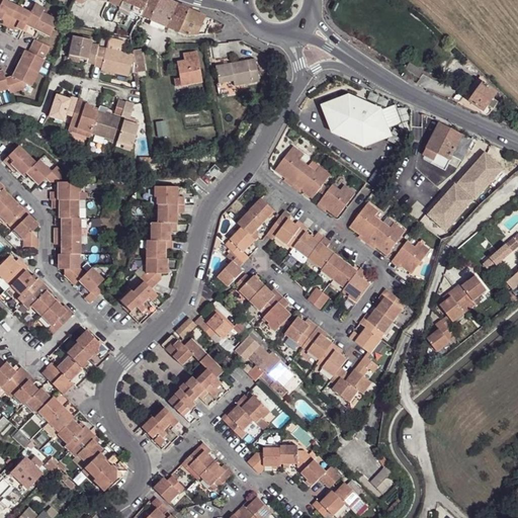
[(0,0),(0,28),(16,37),(20,28),(21,29),(25,23),(28,24),(50,35),(58,19),(41,11),(44,7),(34,3),(29,12),(5,0),(0,0)]
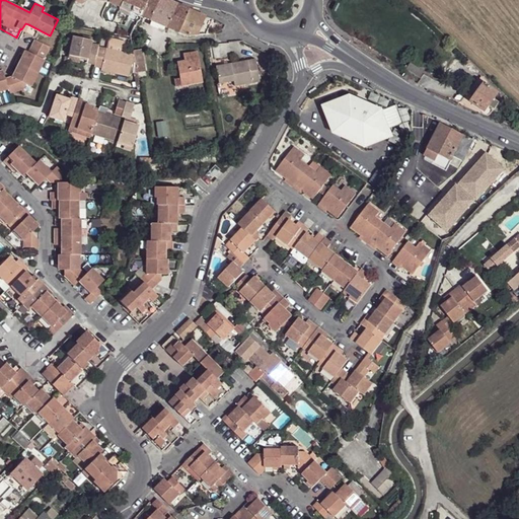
[(107,0),(107,2),(139,15),(146,0),(107,0)]
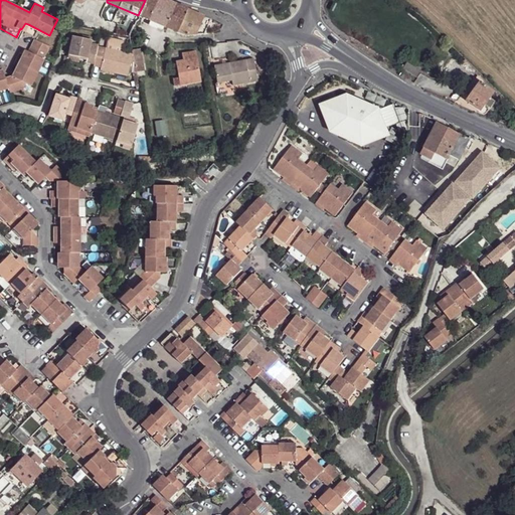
[(157,0),(145,0),(138,15),(149,20),(157,0)]
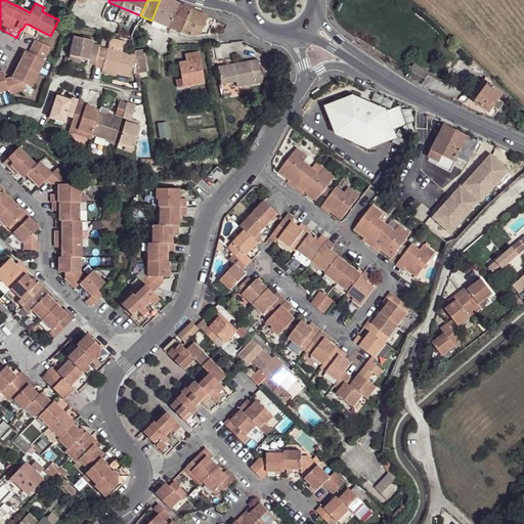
[(169,0),(160,0),(151,20),(160,25),(166,27),(167,28),(178,4),(169,0)]
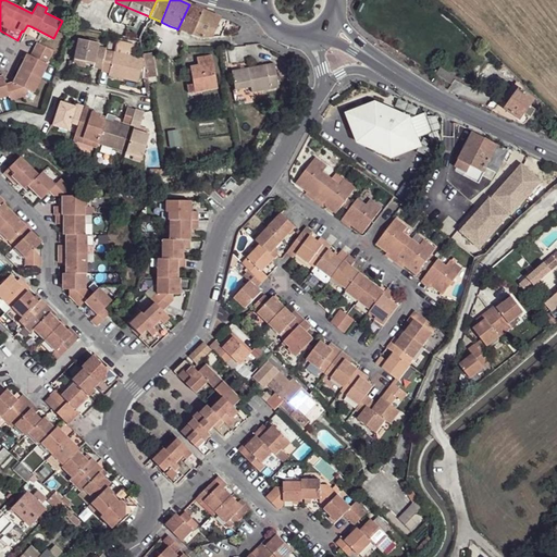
[(201,10),(189,4),(177,29),(190,35),(201,10)]
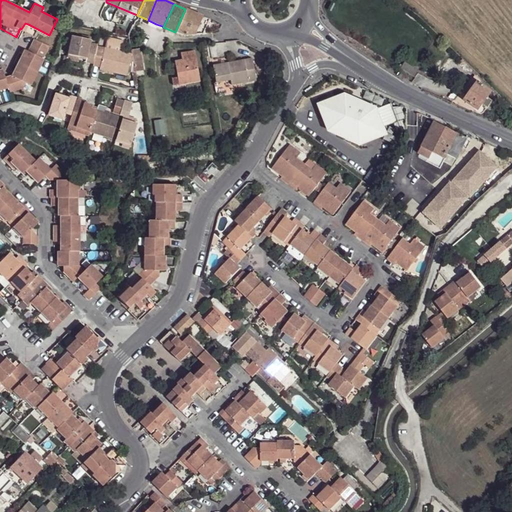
[(175,32),(184,36),(190,22),(194,13),(185,9),(175,32)]
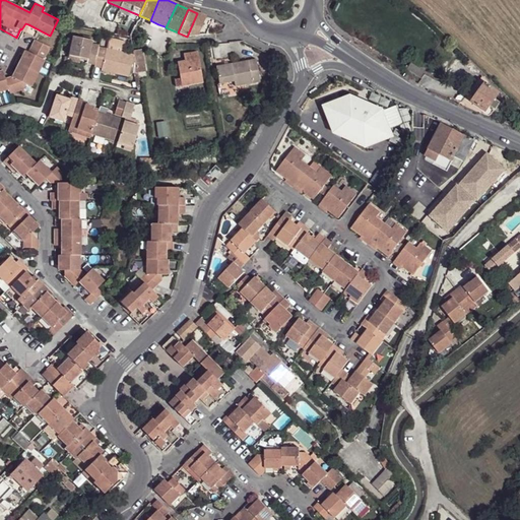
[(193,22),(187,37),(195,36),(204,15),(197,13),(193,22)]
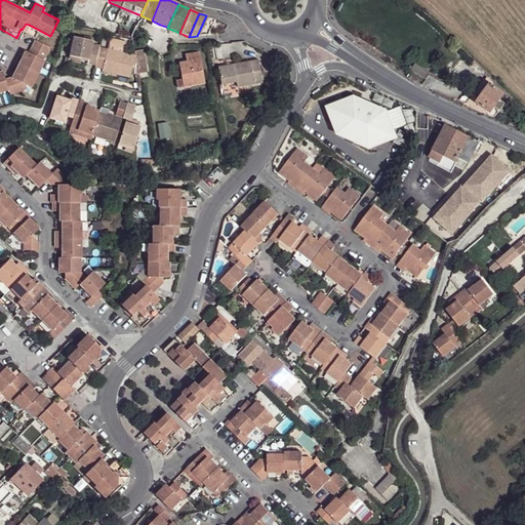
[(88,59),(87,63),(95,65),(99,47),(99,44),(92,44),(92,40),(74,36),(70,55),(80,57),(88,59)]
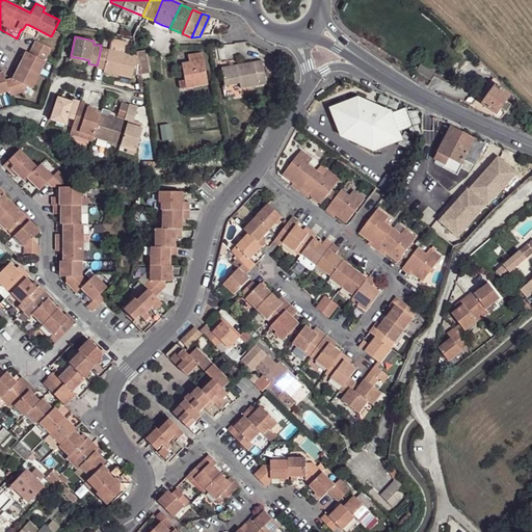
[(50,47),(35,40),(29,52),(25,51),(12,77),(4,79),(2,71),(0,71),(0,92),(7,90),(9,95),(23,90),(26,84),(31,87),(45,60),(44,59),(50,47)]
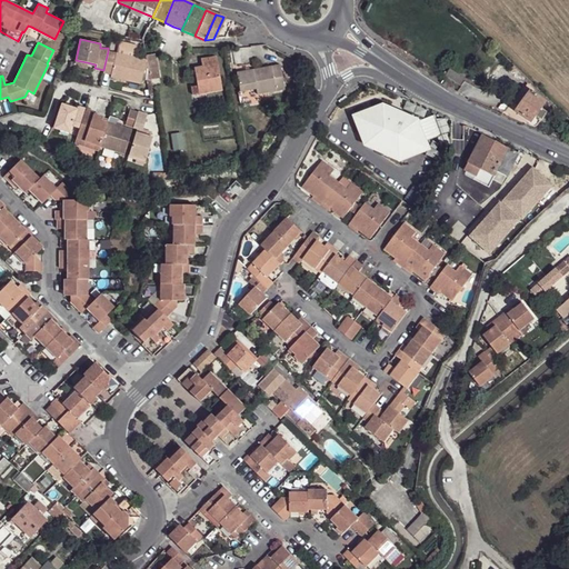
[(126,79),(140,82),(140,81),(146,60),(108,51),(103,70),(103,71),(111,73),(110,76),(126,79)]
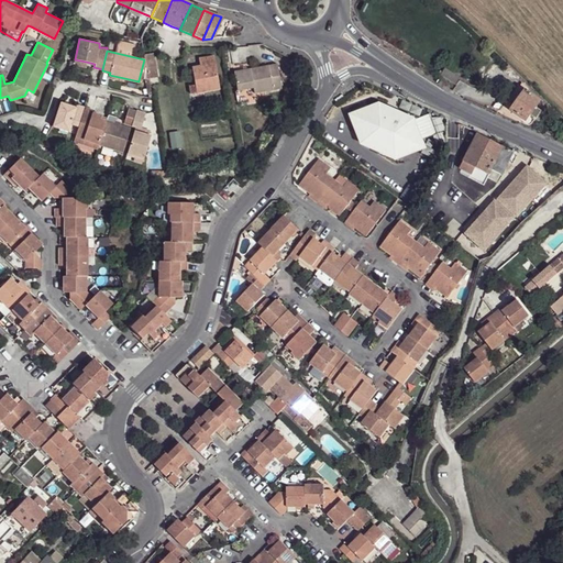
[(155,68),(153,54),(144,55),(144,59),(146,69),(155,68)]
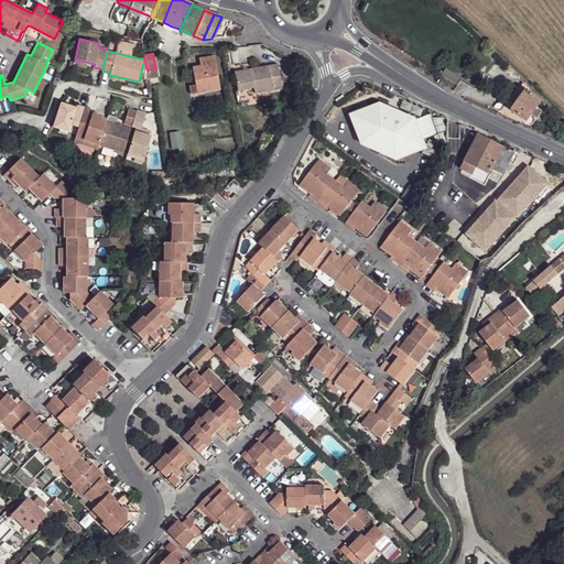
[(219,90),(214,57),(198,61),(199,68),(192,69),(195,88),(203,86),(205,94),(219,90)]
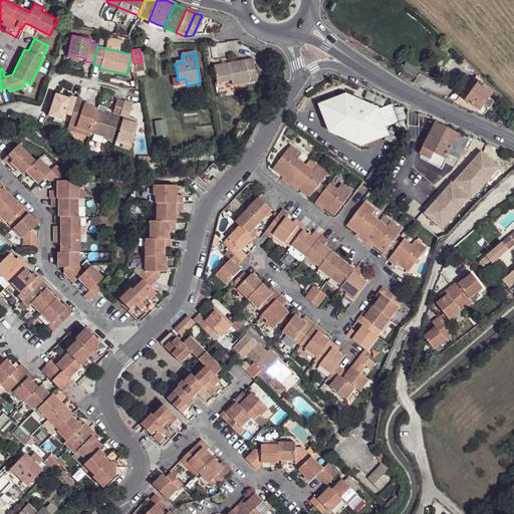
[(132,54),(126,73),(136,73),(136,72),(134,63),(132,54)]
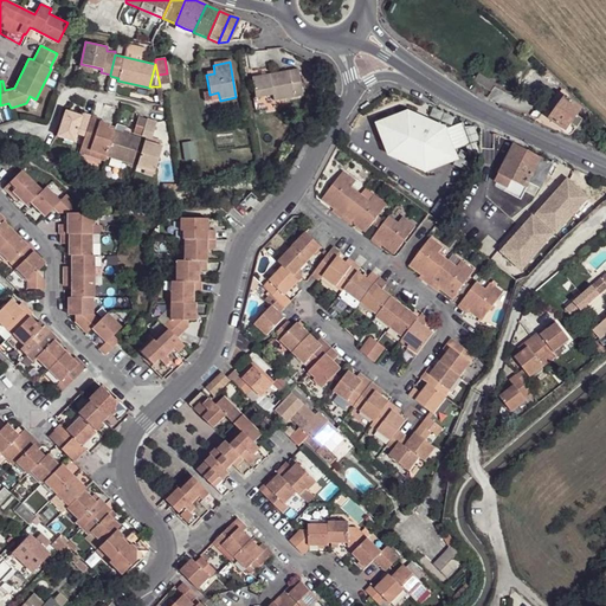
[(297,70),(251,78),(255,98),(257,98),(272,95),(274,101),(302,96),(297,70)]
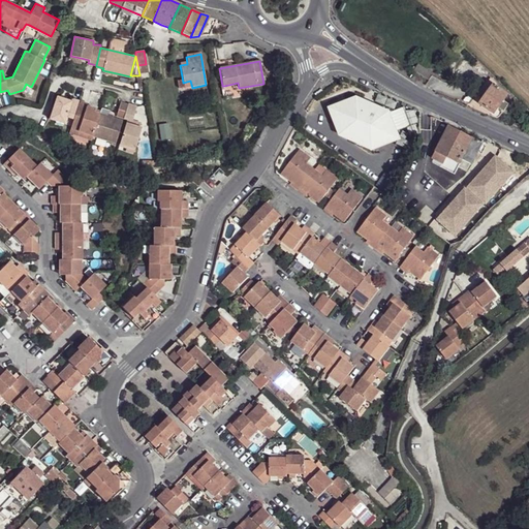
[(427,79),(431,72),(415,63),(411,69),(427,79)]
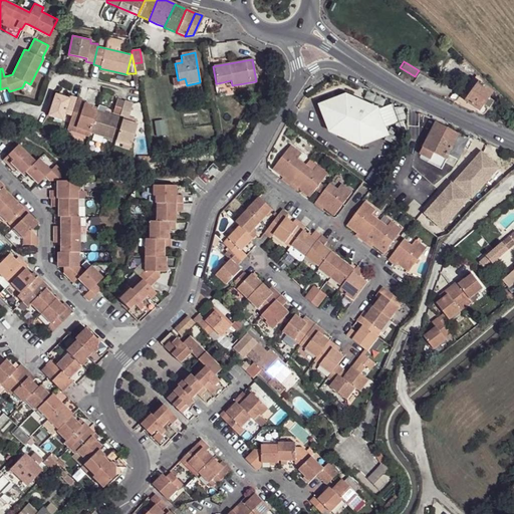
[(142,62),(134,63),(136,72),(144,71),(142,62)]
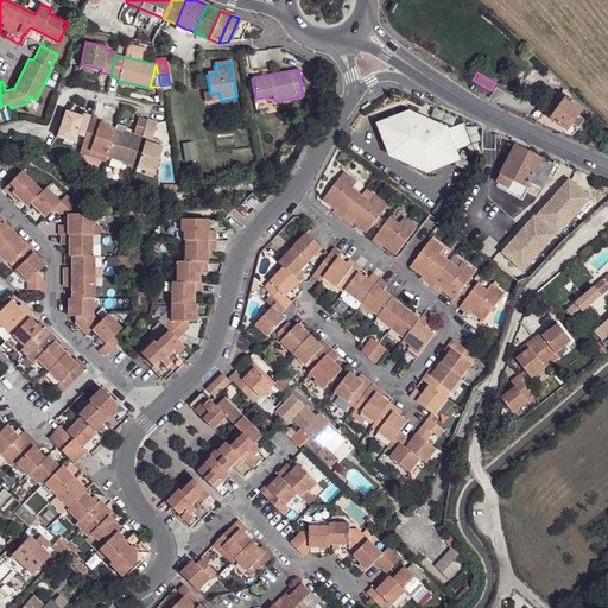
[(543,114),(551,120),(568,100),(558,93),(543,114)]
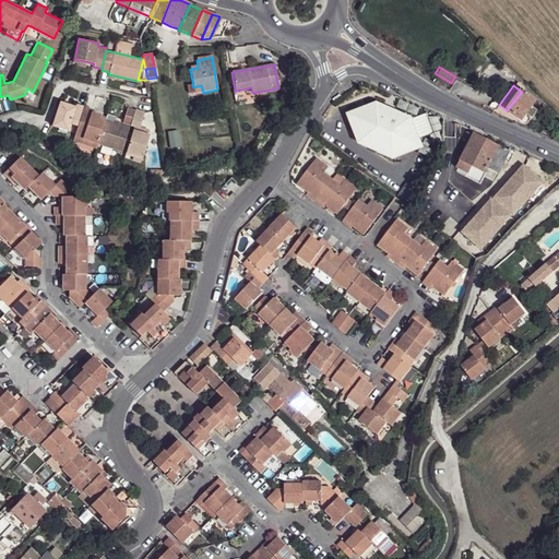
[(507,110),(521,120),(526,115),(531,108),(535,102),(522,92),(507,110)]
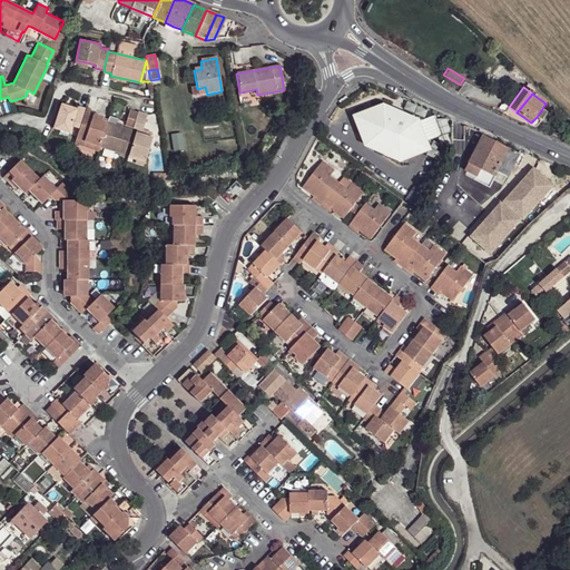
[(109,121),(101,119),(102,116),(94,112),(95,110),(78,105),(77,108),(60,102),(52,126),(69,131),(72,125),(79,127),(77,134),(76,137),(99,145),(124,153),(131,129),(116,124),(109,121)]
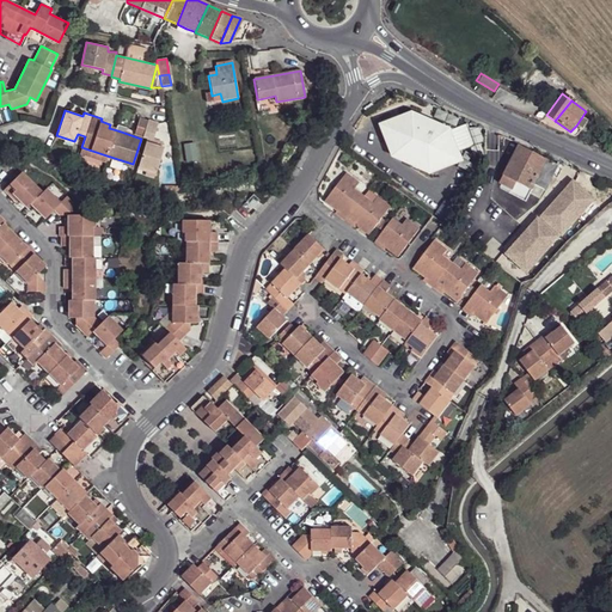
[(460,155),(451,129),(412,112),(383,124),(383,130),(393,157),(430,173),(457,163),(460,155)]
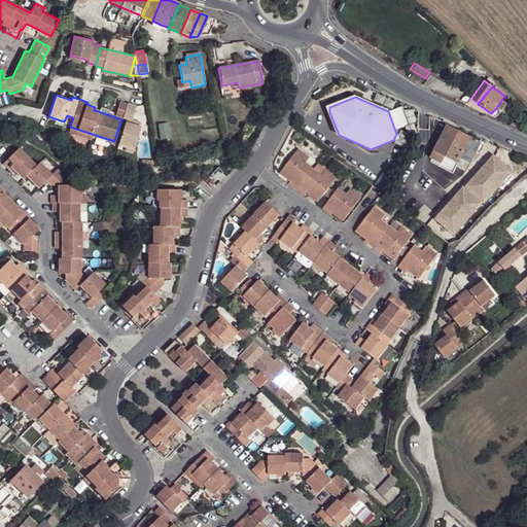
[(131,119),(136,104),(128,102),(127,103),(119,101),(115,114),(131,119)]
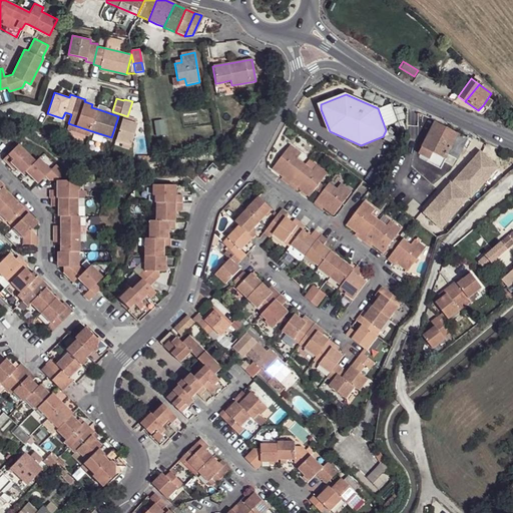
[(487,99),(483,105),(488,109),(492,103),(487,99)]
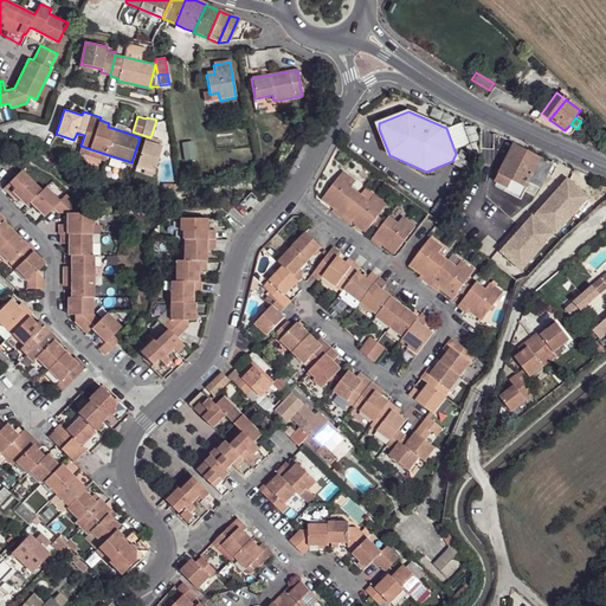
[(464,124),(449,129),(455,148),(470,144),(464,124)]
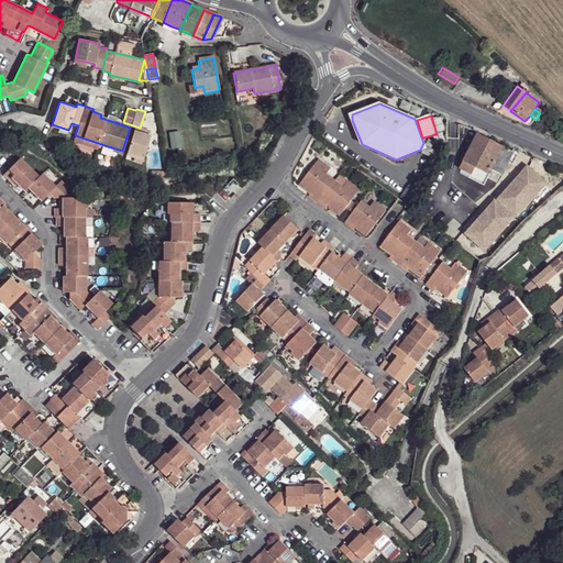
[(72,123),(68,130),(76,132),(78,125),(72,123)]
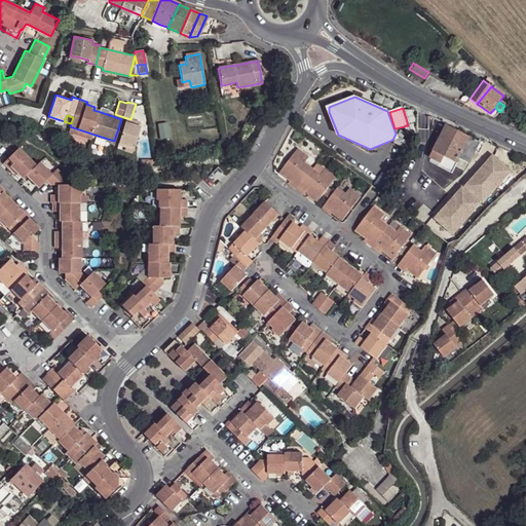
[(134,147),(141,125),(137,124),(129,122),(125,121),(119,142),(124,144),(134,147)]
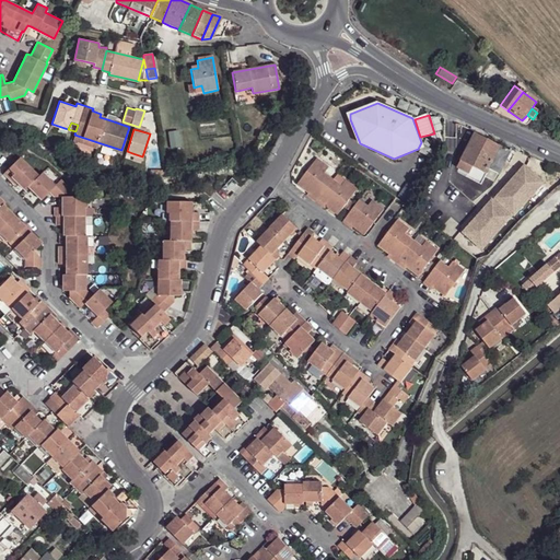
[(512,151),(476,132),(462,160),(488,173),(490,167),(501,173),(512,151)]
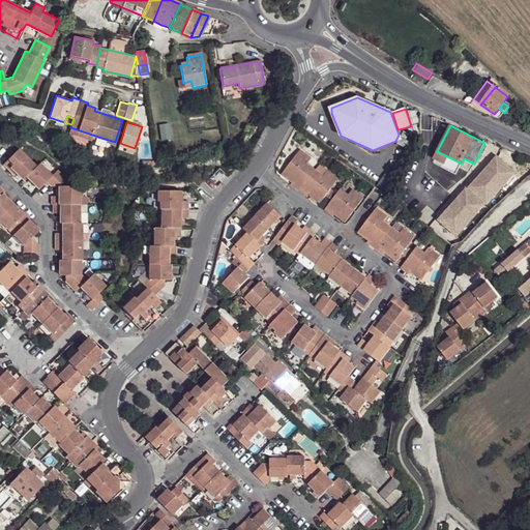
[(69,131),(91,139),(92,135),(70,127),(69,131)]
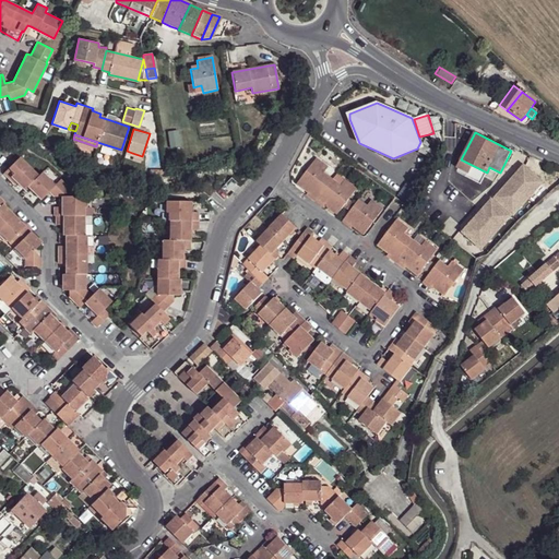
[(132,158),(141,161),(142,156),(132,153),(127,151),(126,153),(131,154),(133,155),(132,158)]
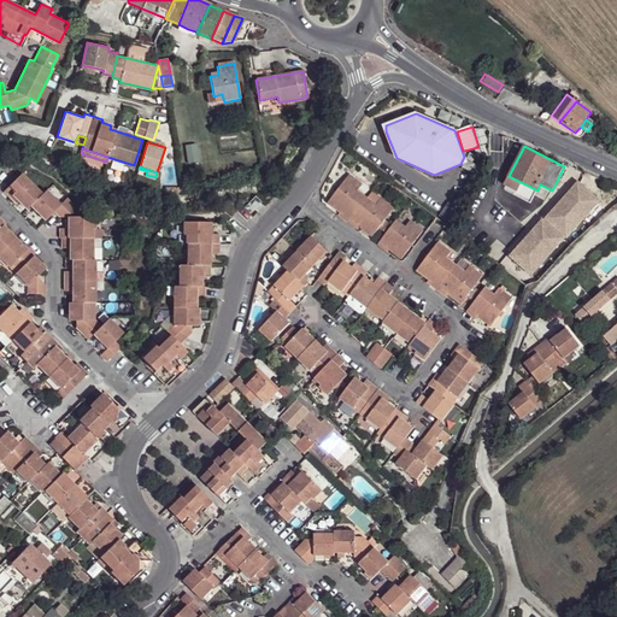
[(327,203),(340,212),(338,215),(348,222),(365,198),(357,191),(362,184),(348,175),(327,203)]
